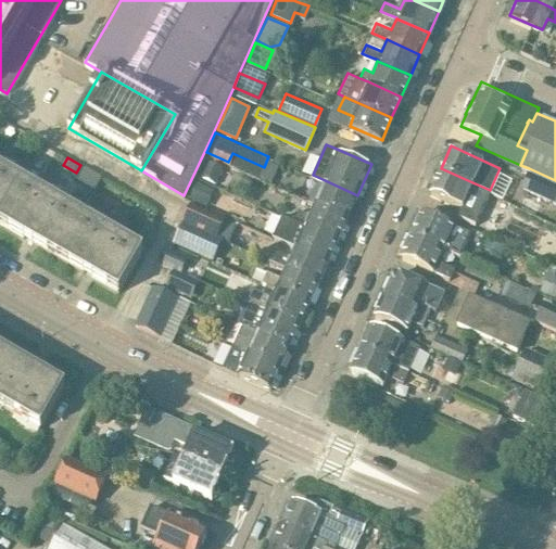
[(210,160),(202,176),(214,181),(222,165),(210,160)]
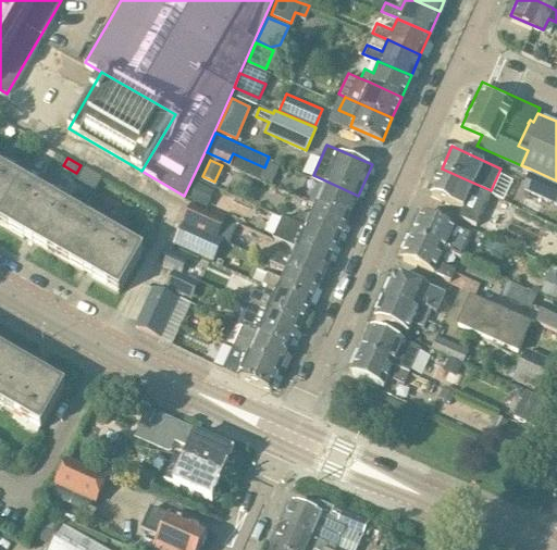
[(0,215),(22,178),(0,165),(0,215)]
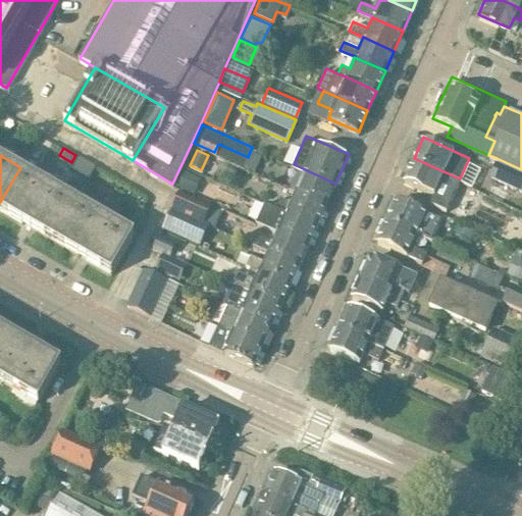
[(405,178),(404,179),(433,193),(429,200),(447,208),(460,178),(444,171),(414,158),(405,178)]
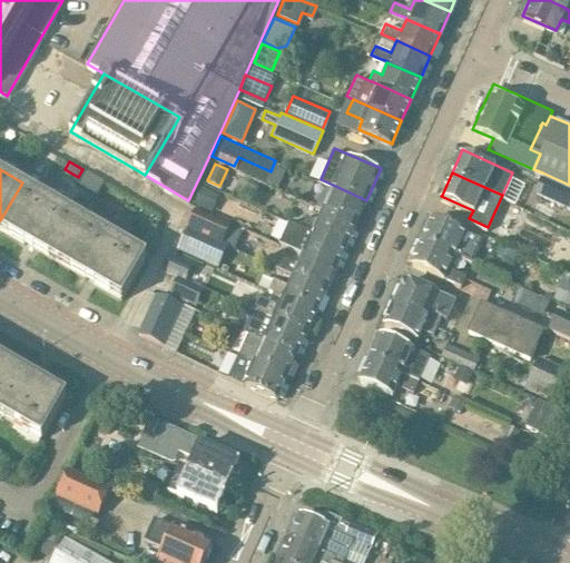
[(569,185),(542,173),(534,188),(569,204),(569,185)]
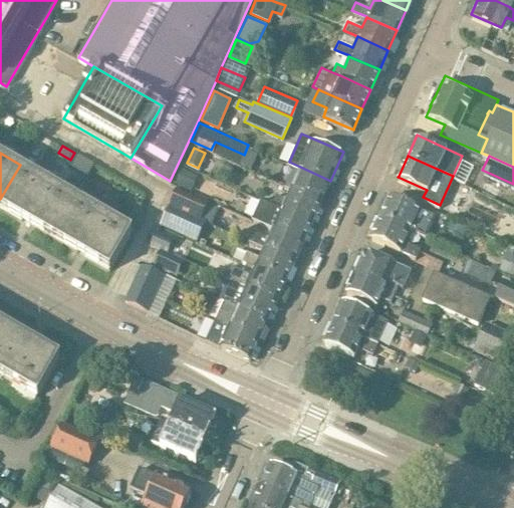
[(20,165),(0,199),(0,204),(22,217),(26,219),(29,221),(54,235),(76,197),(48,181),(41,177),(47,165),(37,159),(30,171),(20,165)]
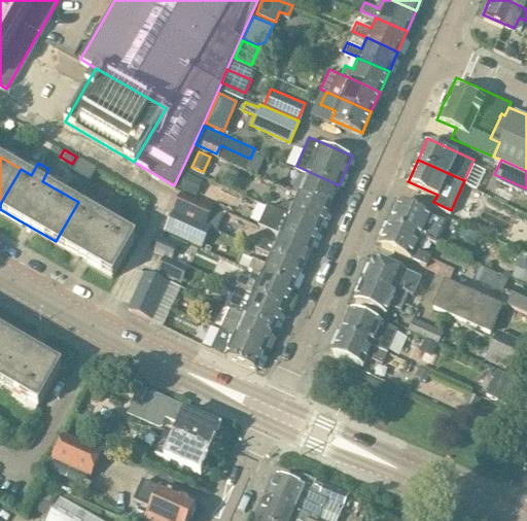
[(184,170),(177,185),(192,193),(200,177),(184,170)]
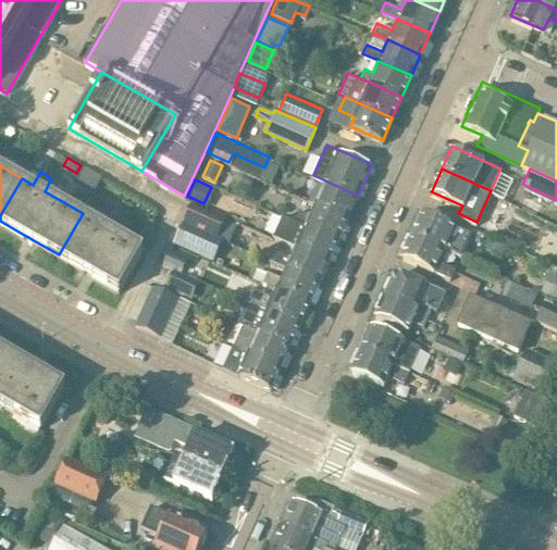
[(348,217),(358,196),(325,180),(321,190),(313,187),(308,199),(316,202),(348,217)]
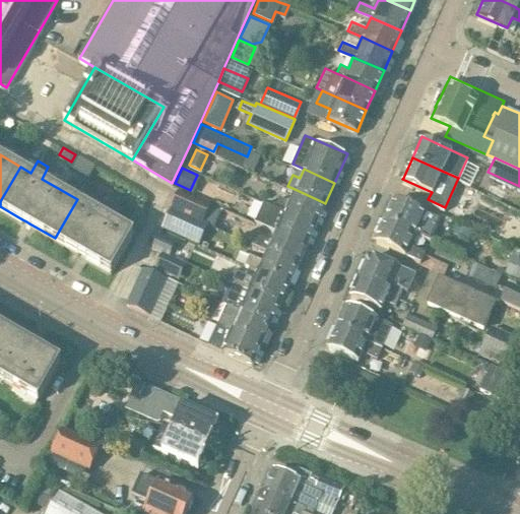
[(202,220),(209,203),(178,189),(171,206),(193,216),(202,220)]
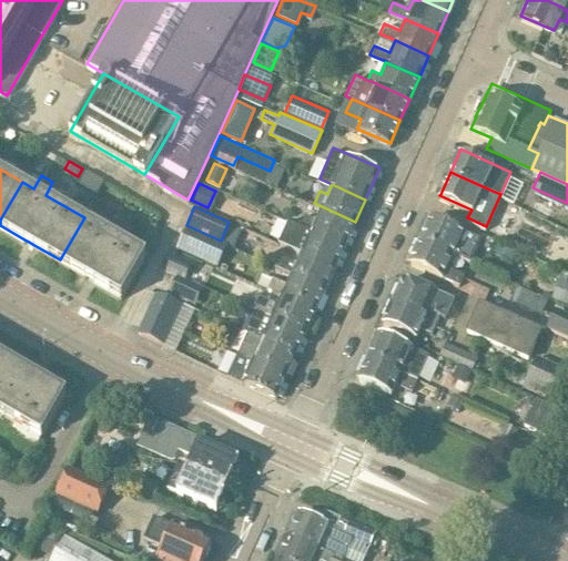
[(345,243),(355,222),(322,206),(316,218),(304,213),(300,223),(345,243)]
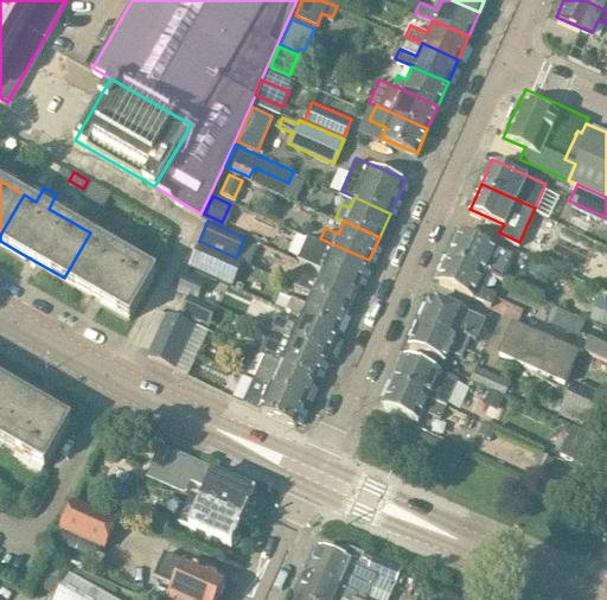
[(502,279),(513,253),(460,229),(448,254),(484,270),(502,279)]
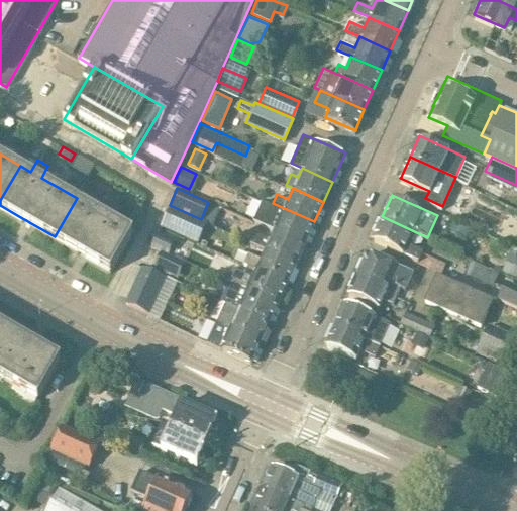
[(111,270),(133,231),(77,198),(55,236),(111,270)]
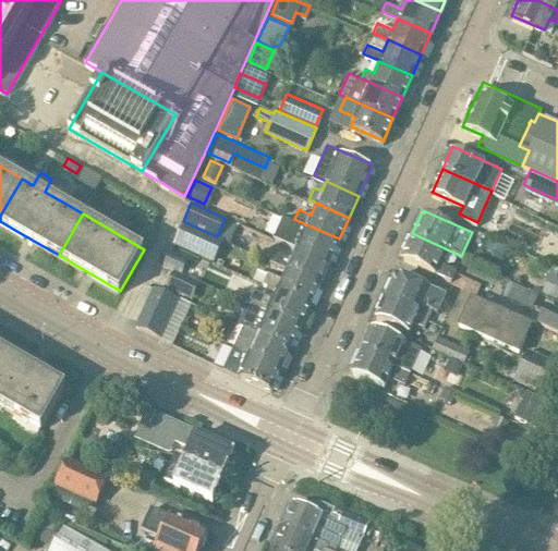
[(339,239),(294,219),(282,213),(274,234),(296,245),(329,260),(339,239)]
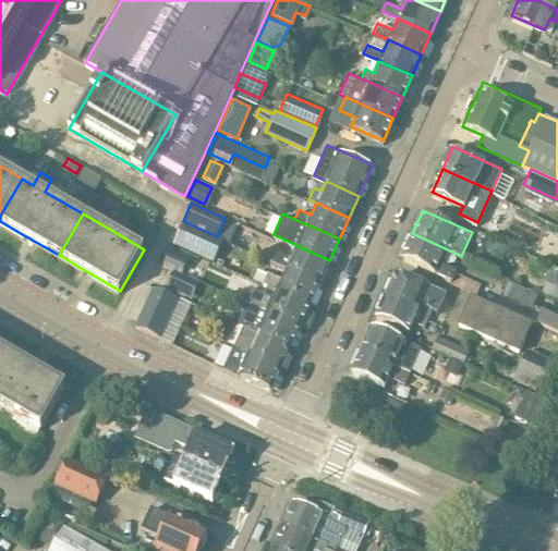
[(183,221),(174,241),(198,252),(214,258),(222,239),(217,236),(207,232),(183,221)]
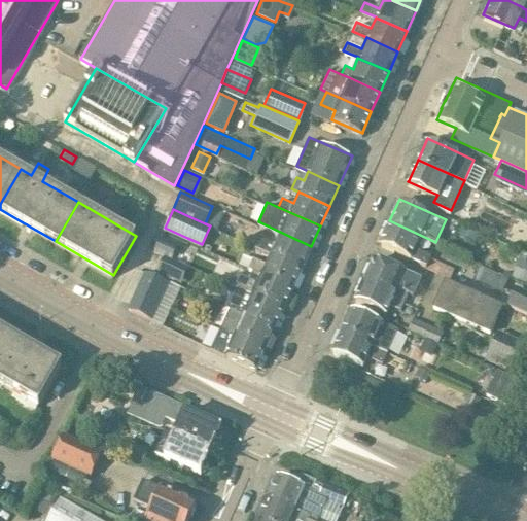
[(415,246),(420,235),(389,220),(380,242),(426,263),(430,252),(415,246)]
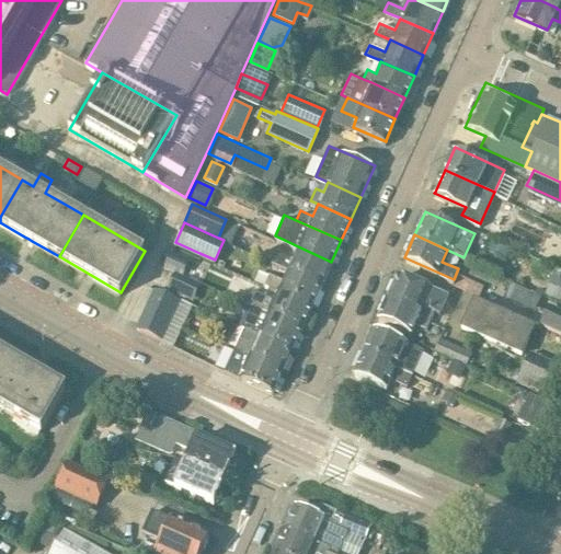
[(276,251),(272,260),(282,265),(289,267),(321,283),(331,262),(298,246),(294,258),(286,255),(276,251)]
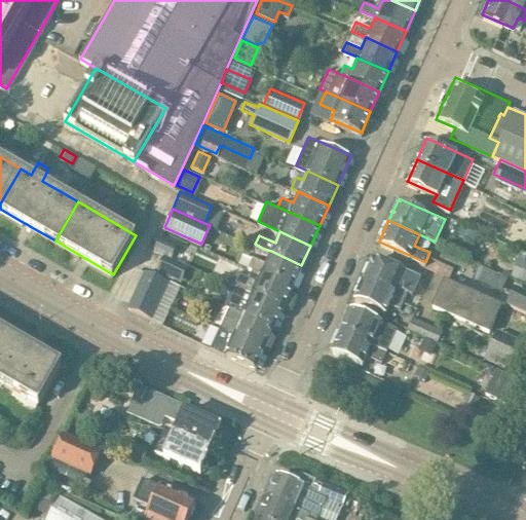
[(171,257),(177,243),(159,234),(153,249),(171,257)]
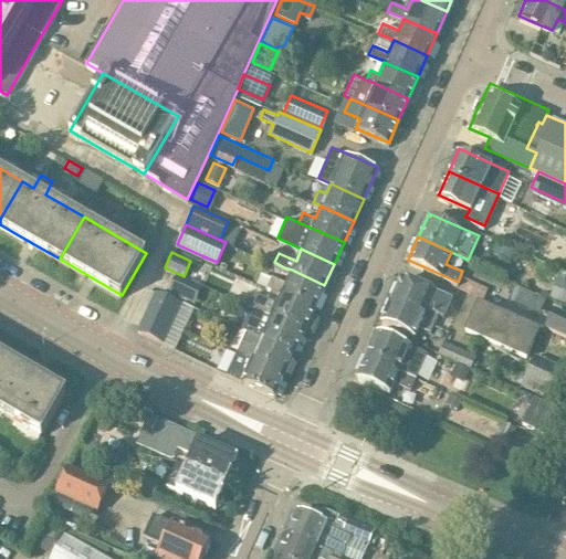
[(271,275),(266,285),(271,287),(275,288),(315,306),(324,285),(292,270),(286,282),(279,278),(271,275)]
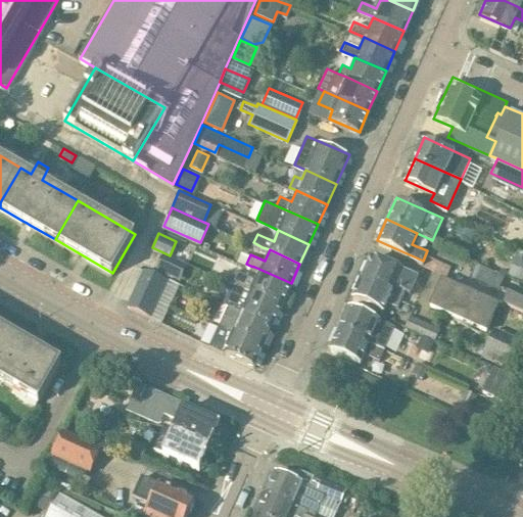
[(411,290),(418,273),(377,254),(370,257),(363,273),(392,287),(391,290),(401,295),(405,288),(411,290)]
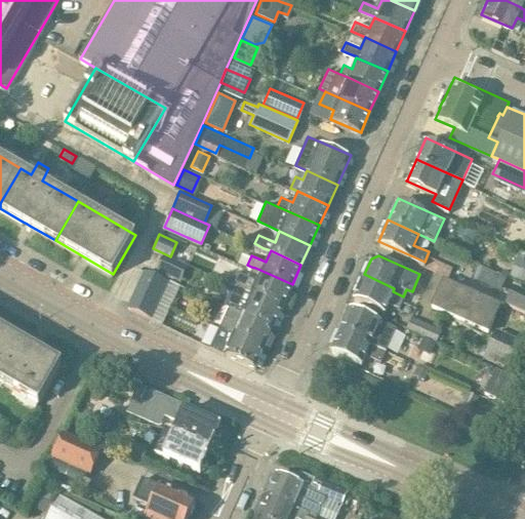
[(524,258),(518,255),(510,276),(523,282),(523,281),(524,281),(524,258)]
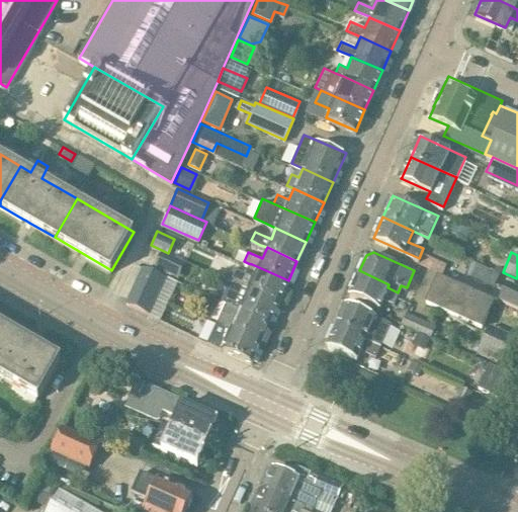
[(184,282),(190,269),(167,258),(161,271),(184,282)]
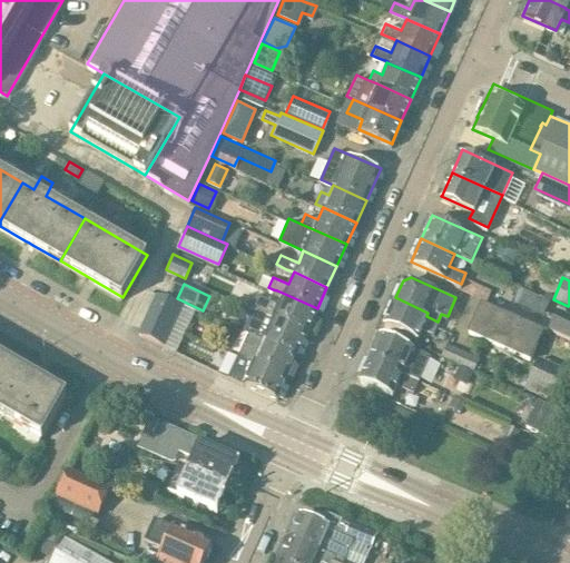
[(256,292),(251,305),(253,306),(257,308),(307,332),(317,308),(277,290),(273,289),(269,298),(261,294),(256,292)]
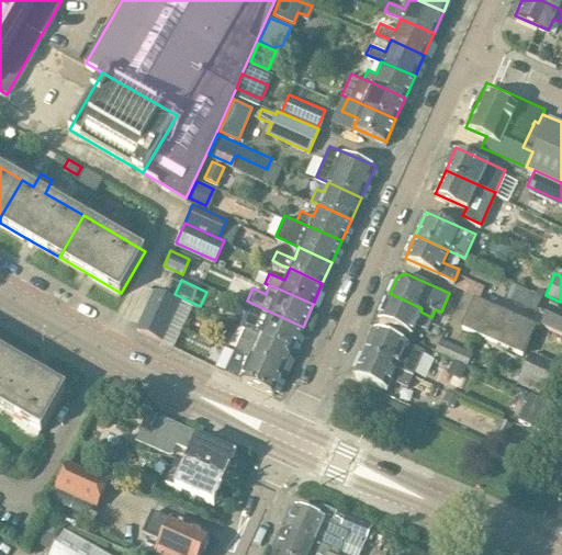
[(170,318),(178,298),(154,287),(145,307),(170,318)]
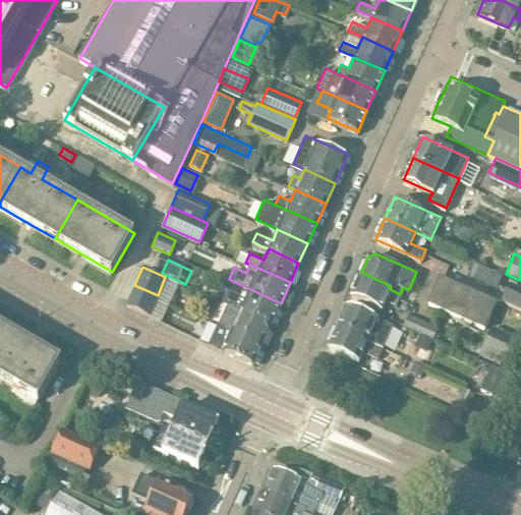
[(400,294),(390,289),(391,286),(361,272),(351,294),(382,307),(386,299),(396,303),(400,294)]
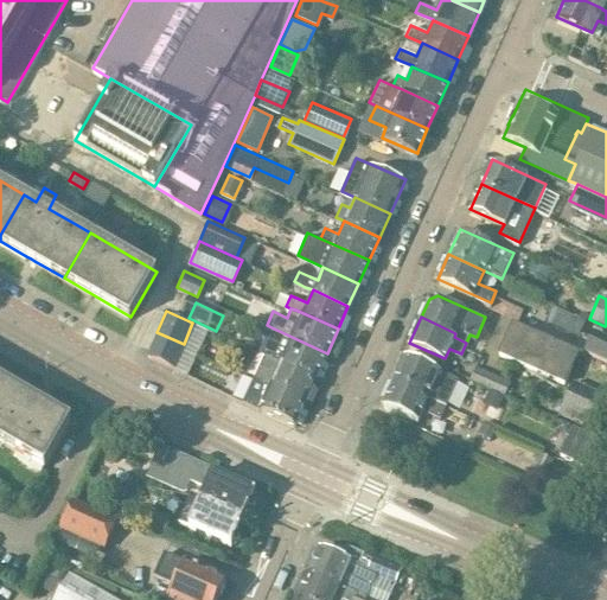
[(566,381),(579,350),(513,321),(500,351),(566,381)]
